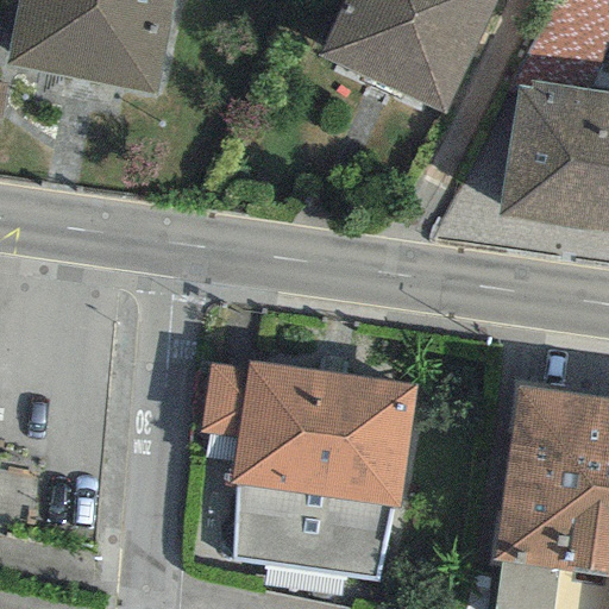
[(168,0),(17,0),(4,64),(149,94),(168,0)]
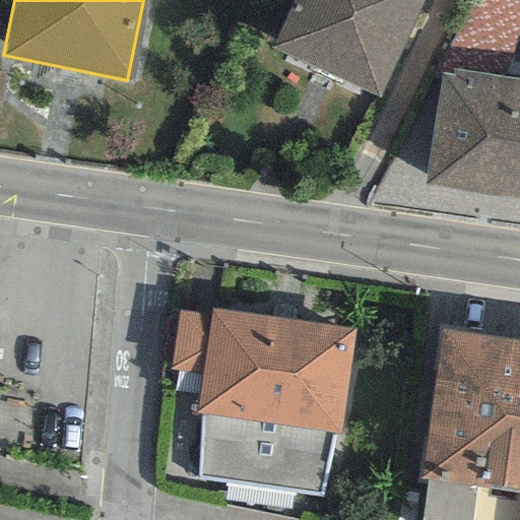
[(379,98),(423,0),(290,0),(269,49),(379,98)]
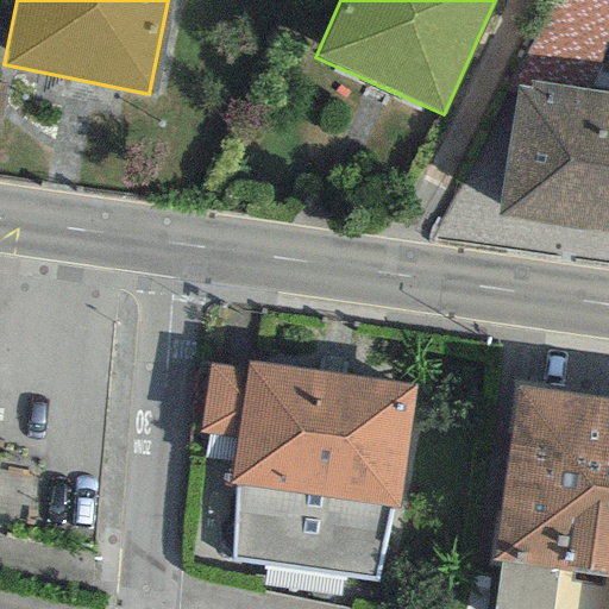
[(588,89),(608,37),(608,0),(551,0),(516,60),(515,86),(526,88),(527,80),(588,89)]
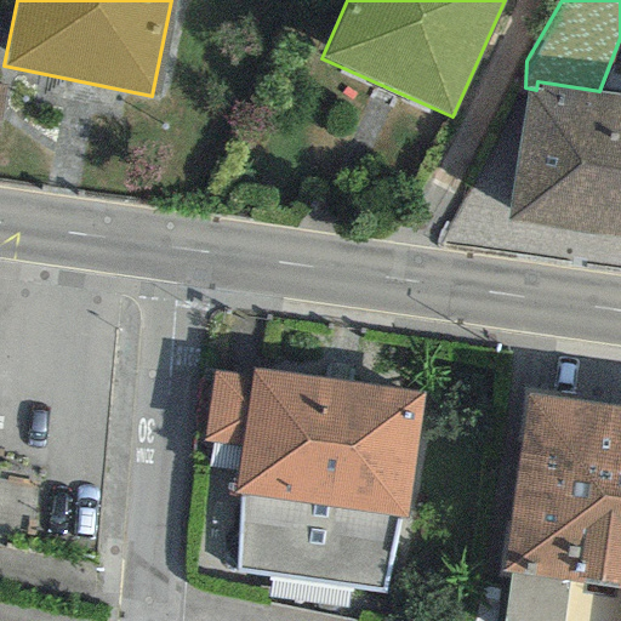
[(620,93),(599,91),(537,81),(536,90),(525,87),(505,218),(620,237),(620,93)]
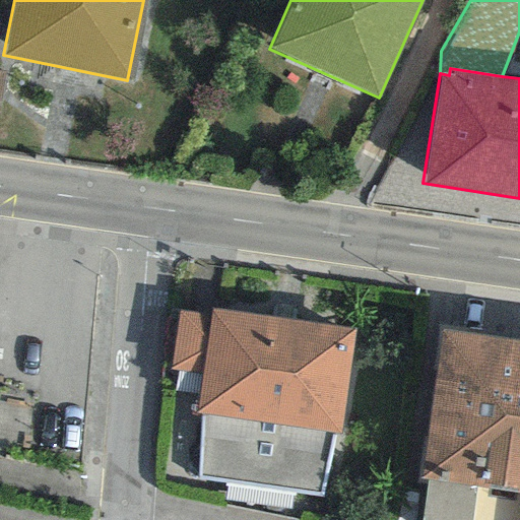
[(354,330),(211,307),(207,317),(178,309),(170,367),(202,372),(194,413),(202,413),(200,478),(322,495),(332,434),(339,434),(354,330)]
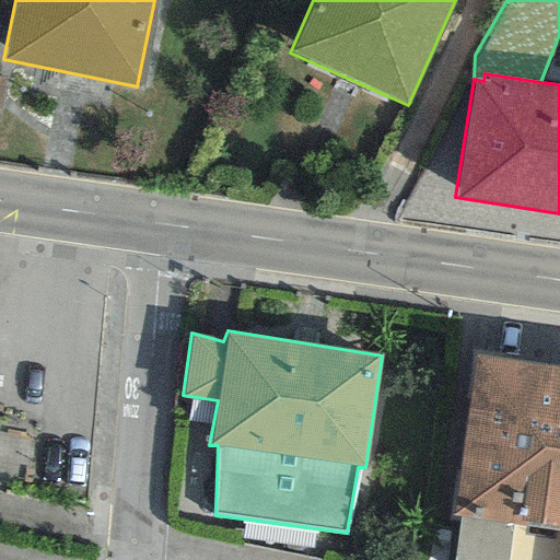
[(559,368),(475,357),(452,515),(462,516),(514,524),(559,529),(559,368)]
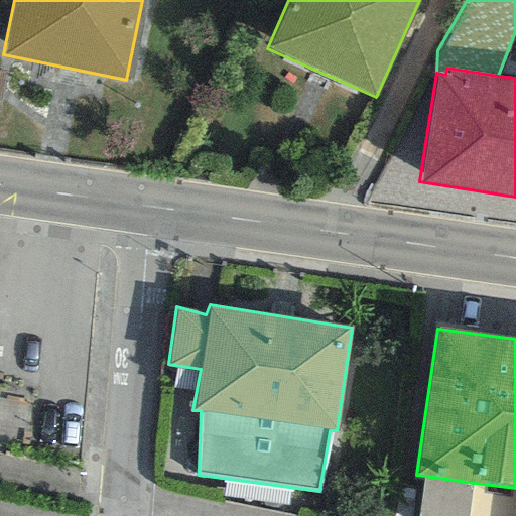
[(469,515),(474,483),(425,476),(419,515),(469,515)]
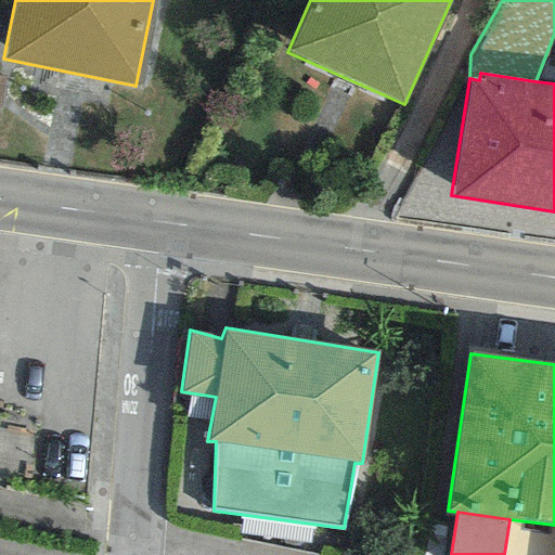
All buildings are outlined.
